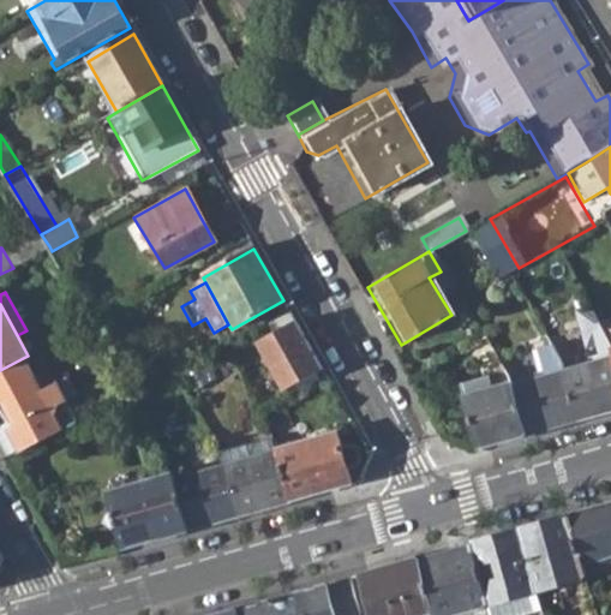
[(588,347),(598,345),(607,341),(589,309),(576,311),(588,347)]
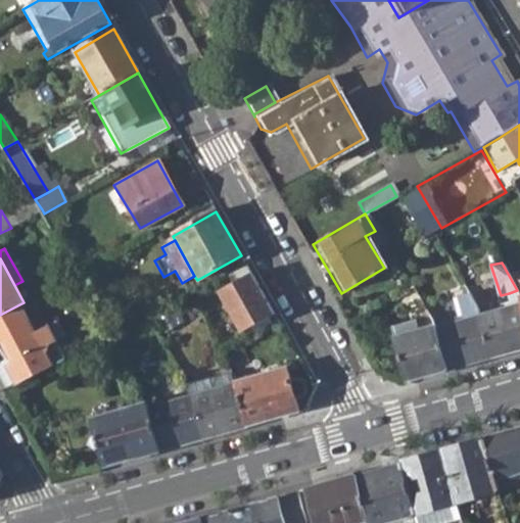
[(203,298),(227,339),(273,314),(246,265),(225,277),(228,284),(203,298)]
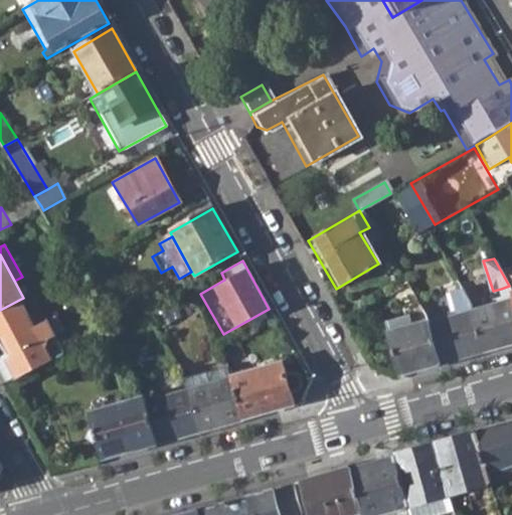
[(501,289),(505,302),(511,300),(511,291),(511,290),(509,286),(501,289)]
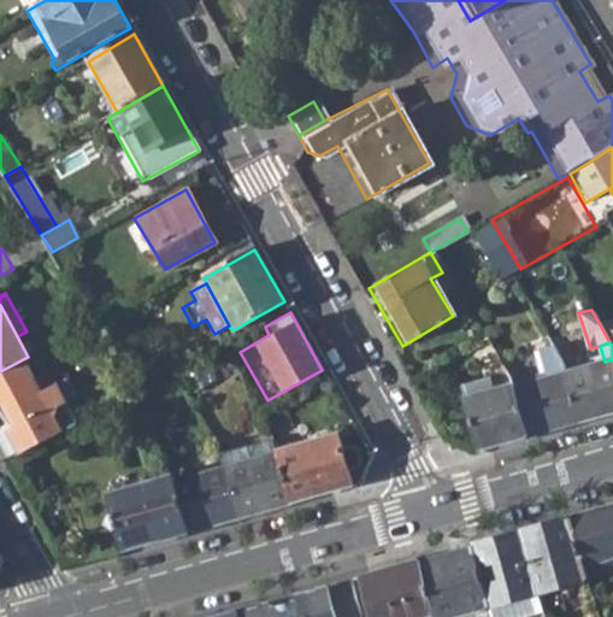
[(7,429),(19,452),(75,424),(63,400),(48,407),(39,392),(23,359),(0,371),(0,399),(13,425),(7,429)]
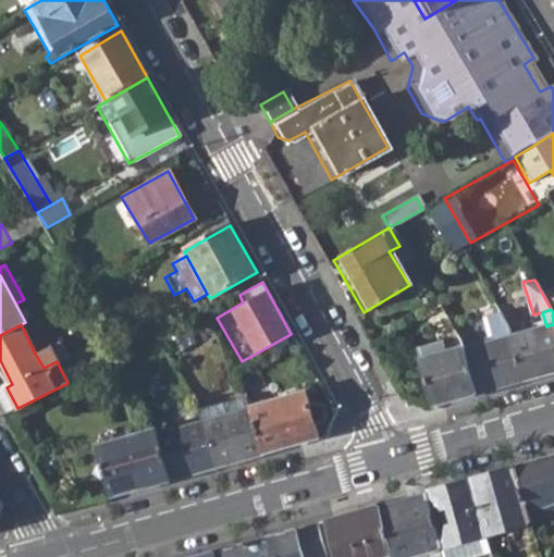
[(553,324),(546,326),(511,336),(522,380),(553,370),(553,324)]
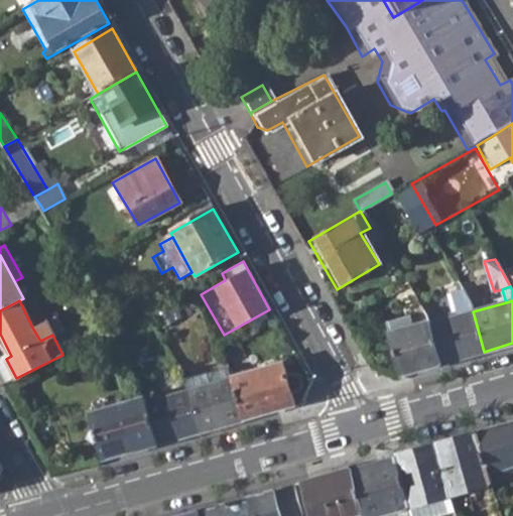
[(383,321),(401,375),(440,364),(429,325),(428,317),(423,309),(418,311),(419,314),(394,323),(393,318),(383,321)]
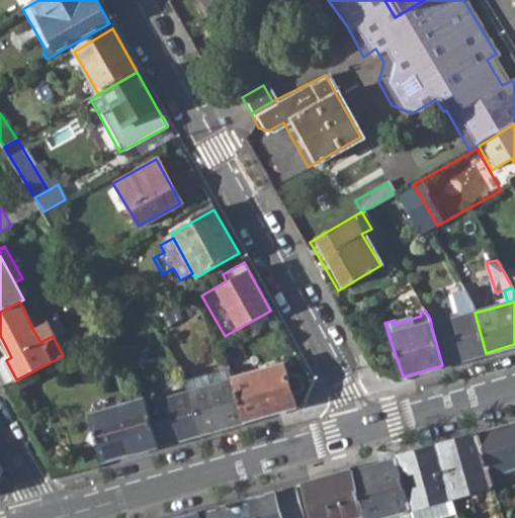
[(431,326),(442,365),(486,353),(475,313),(431,326)]
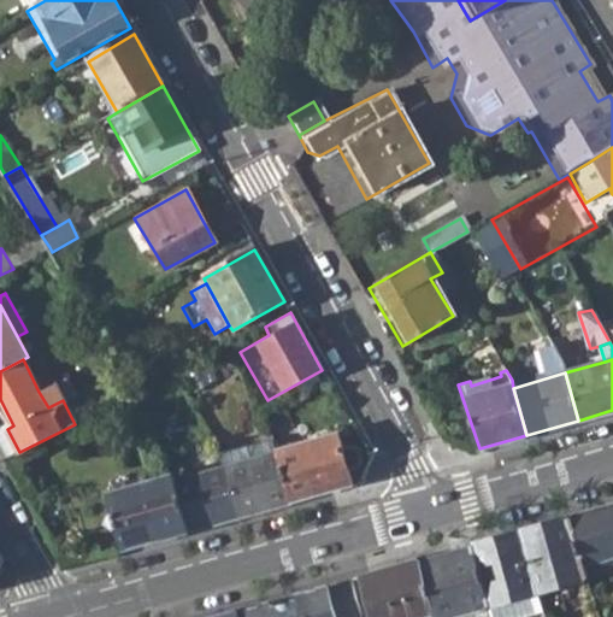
[(48,407),(63,400),(54,383),(39,392),(48,407)]
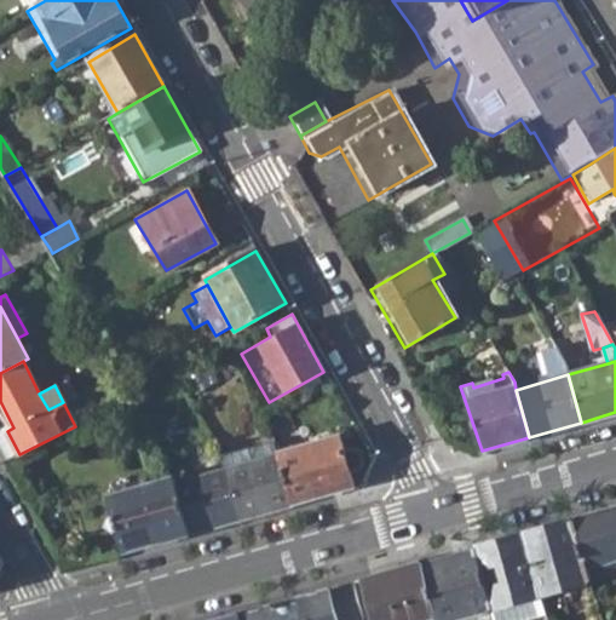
[(280,454),(293,504),(355,487),(349,471),(360,469),(364,461),(361,452),(352,448),(343,452),(339,435),(278,452),(280,454)]
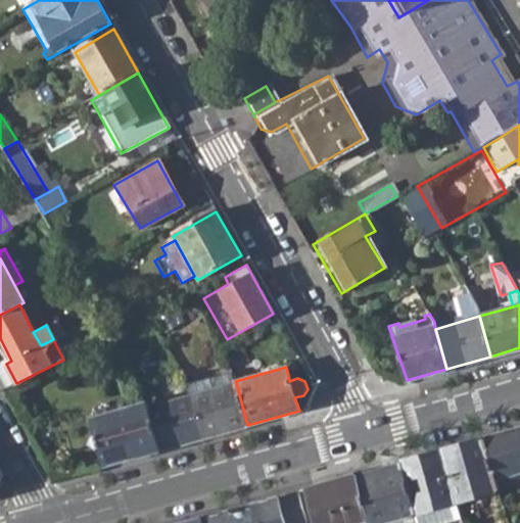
[(247,425),(236,383),(235,381),(234,377),(231,372),(187,384),(191,395),(201,437),(247,425)]
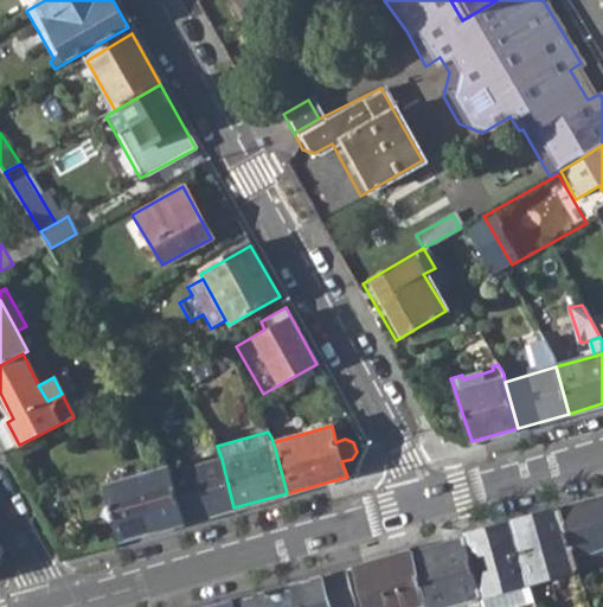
[(222,459),(171,474),(184,522),(233,508),(222,459)]
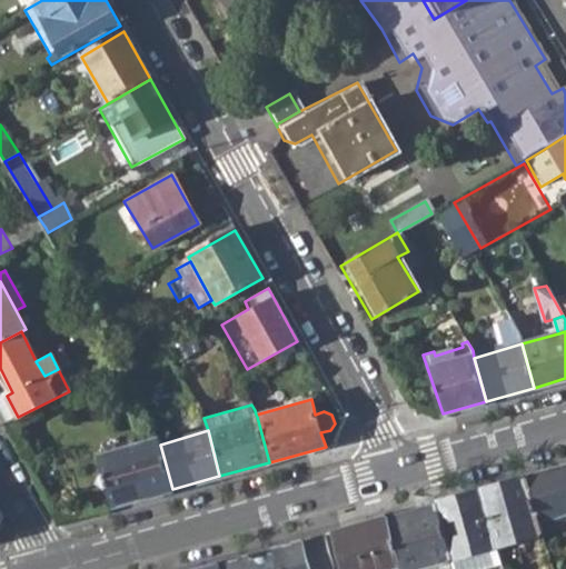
[(97,455),(111,507),(172,489),(160,445),(158,437),(97,455)]
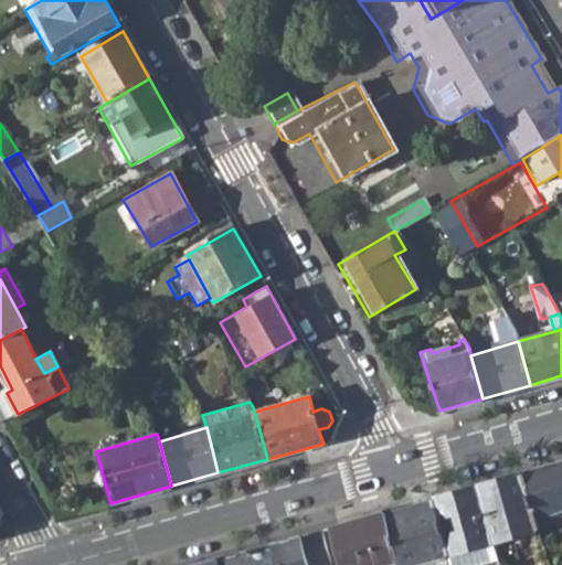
[(561,461),(521,475),(537,530),(561,523),(561,461)]
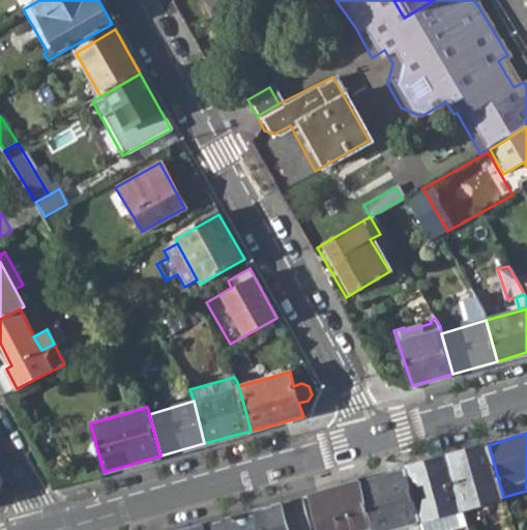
[(446,457),(461,508),(503,497),(489,445),(446,457)]
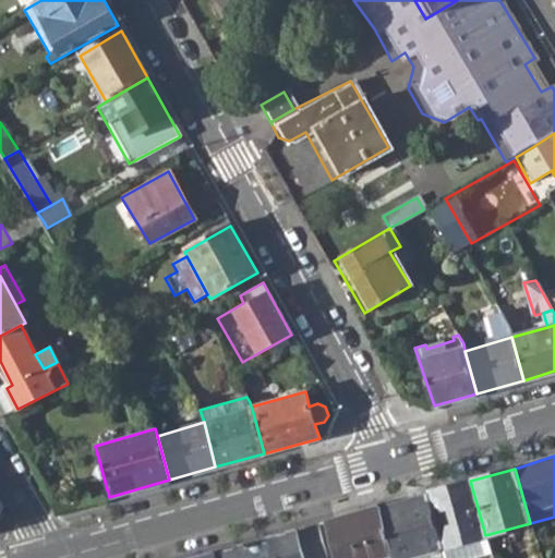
[(426,493),(442,548),(485,535),(470,481),(426,493)]
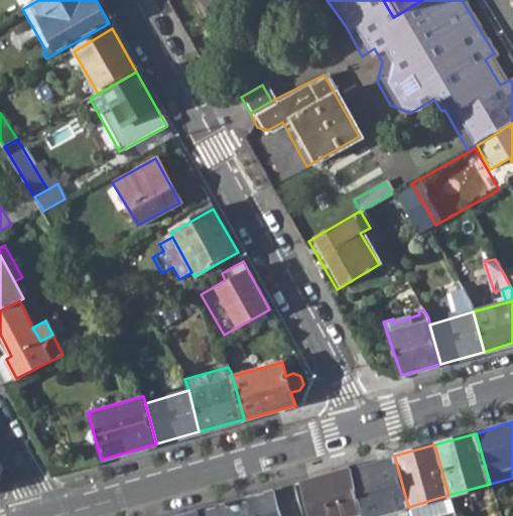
[(362,513),(362,515),(375,515),(408,507),(394,456),(350,469),(362,513)]
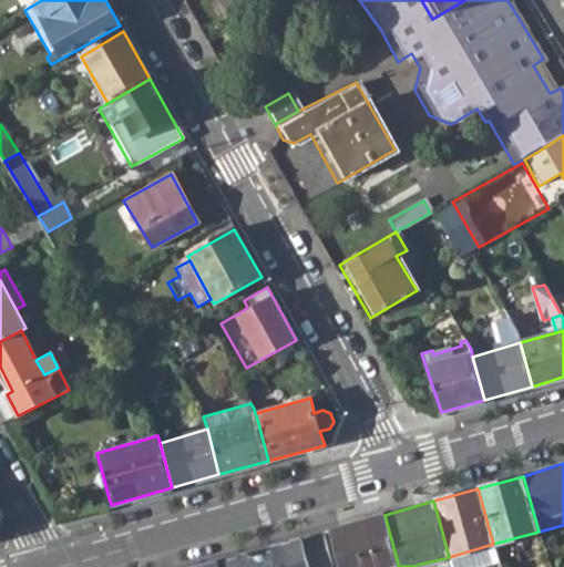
[(398,566),(398,564),(385,515),(330,529),(340,566),(398,566)]
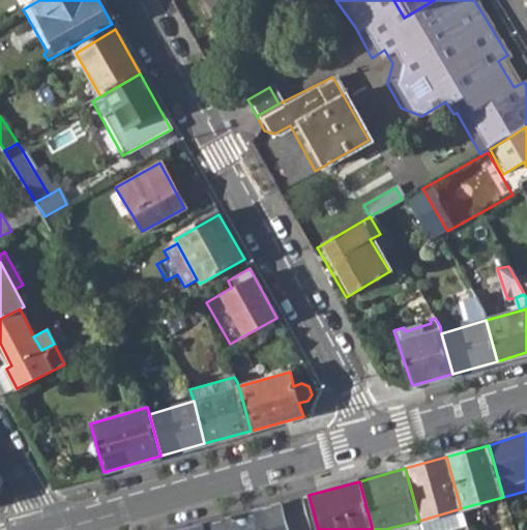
[(302,497),(283,503),(290,529),(308,529),(312,529),(302,497)]
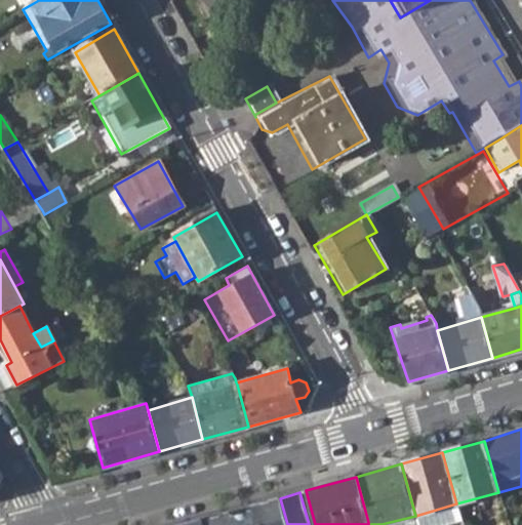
[(203,524),(287,524),(280,498),(252,506),(254,511),(229,518),(228,513),(201,520),(203,524)]
